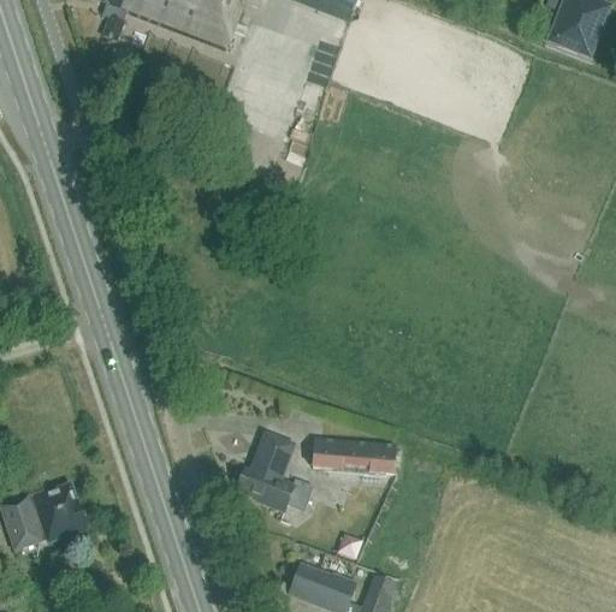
[(101,15),(111,18),(122,22),(125,13),(225,51),(244,0),(99,0),(106,3),(101,15)]
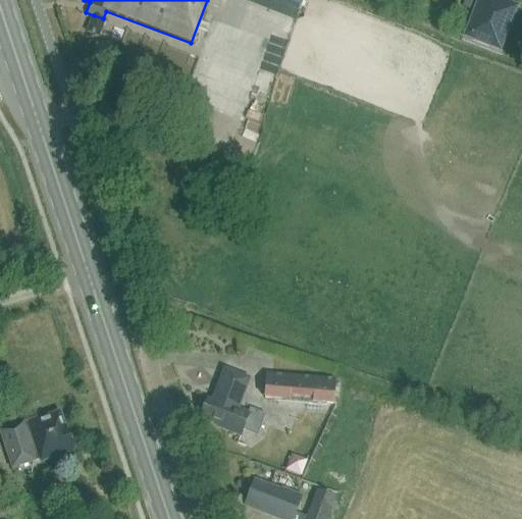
[(249,0),(300,18),(306,0),(249,0)]
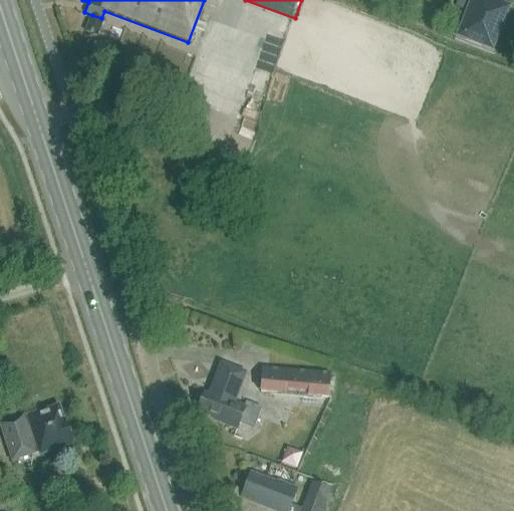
[(472,0),(460,31),(490,42),(504,5),(491,0),(472,0)]
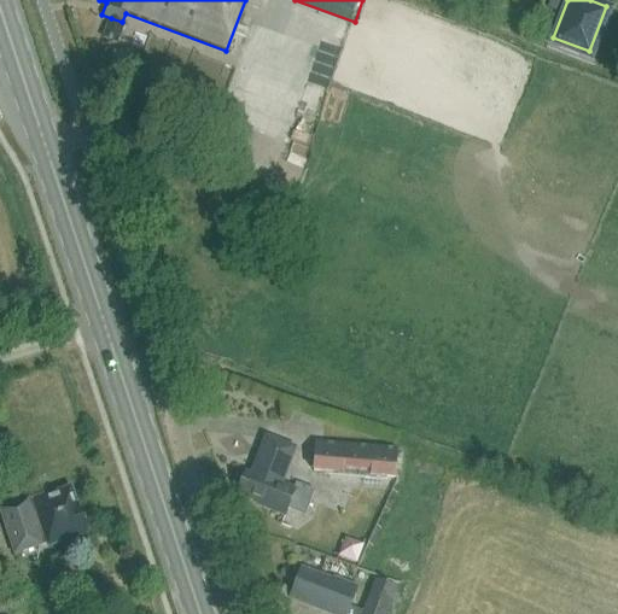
[(111,18),(104,36),(116,41),(122,22),(111,18)]
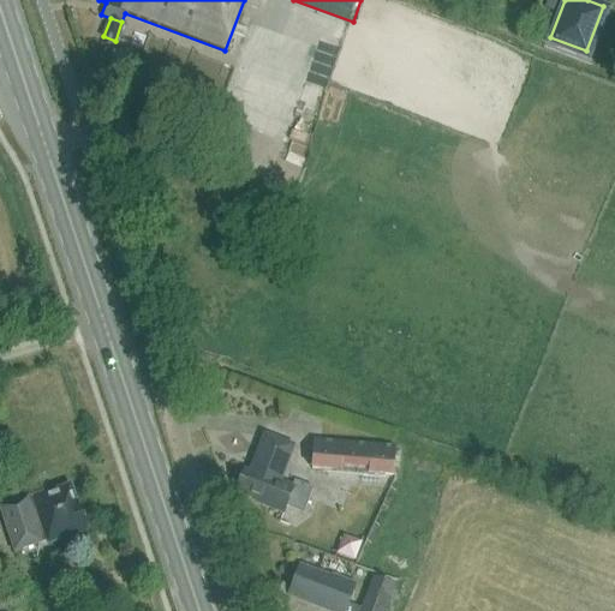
[(256,499),(281,510),(284,504),(303,513),(314,486),(294,479),(292,483),(279,477),(292,444),(263,433),(250,471),(244,468),(236,490),(256,498),(256,499)]
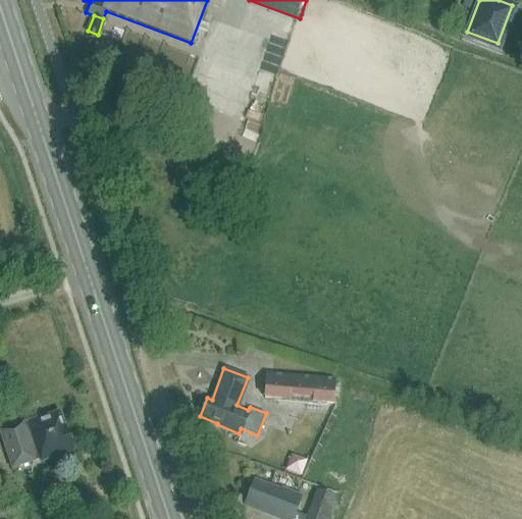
[(333,404),(336,377),(266,371),(264,398),(289,400),(290,396),(313,398),(312,402),(333,404)]
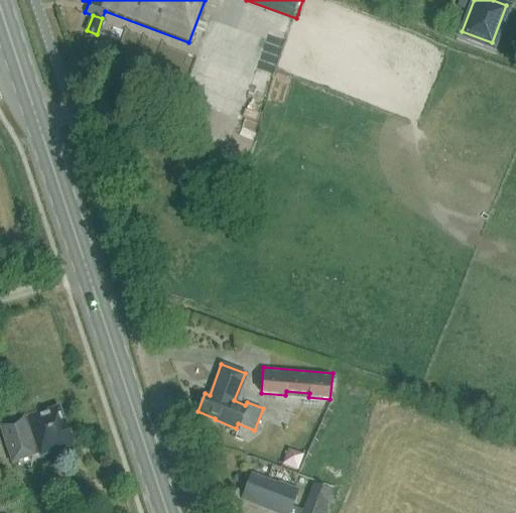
[(40,450),(41,452),(75,439),(71,428),(68,429),(66,420),(62,421),(57,406),(38,412),(38,410),(26,414),(27,415),(0,423),(14,460),(40,450)]
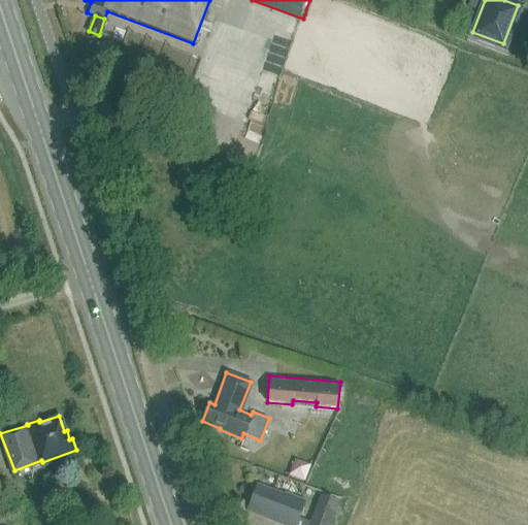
[(284,495),(257,485),(248,510),(288,524),(330,524),(339,501),(320,494),(309,522),(298,517),(304,501),(285,494),(284,495)]
